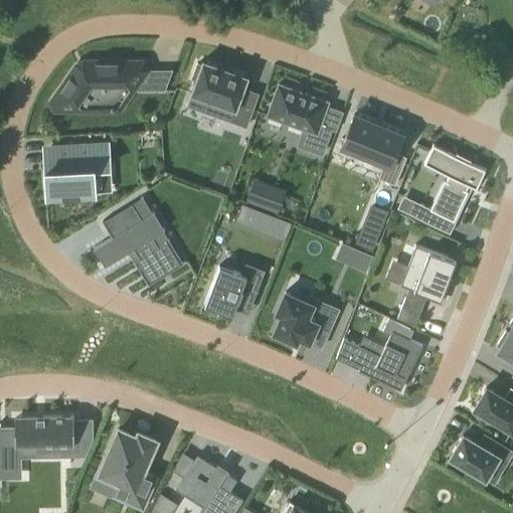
[(48,106),(54,115),(77,115),(80,111),(115,111),(115,93),(137,93),(144,93),(144,81),(151,71),(146,61),(84,61),(76,65),(48,106)]
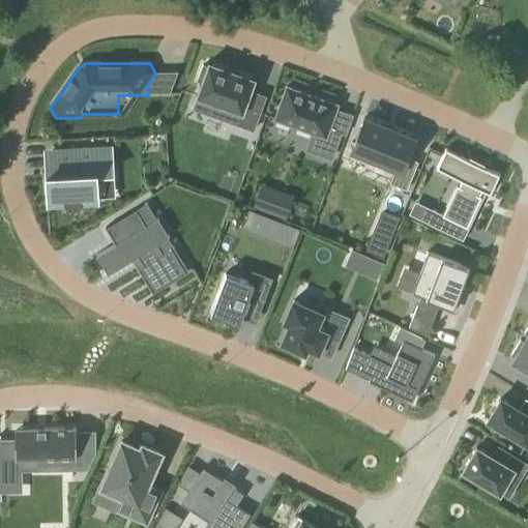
[(204,86),(200,98),(215,105),(211,117),(256,133),(268,99),(253,93),(257,82),(211,65),(210,69),(205,67),(200,84),(204,86)]
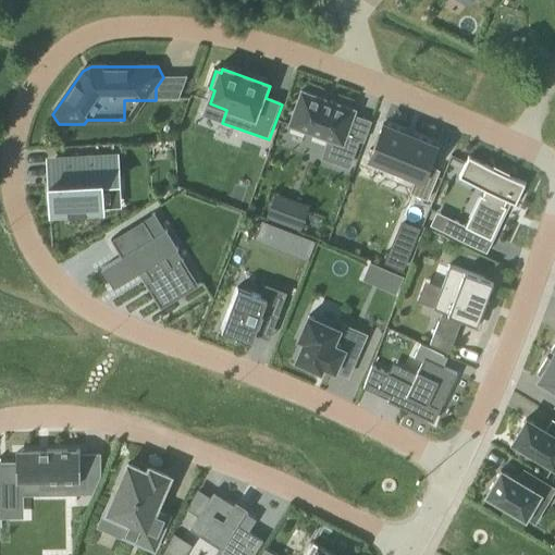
[(331,142),(329,148),(340,151),(335,163),(349,169),(359,143),(359,142),(347,137),(355,116),(356,112),(303,94),(291,127),(331,142)]
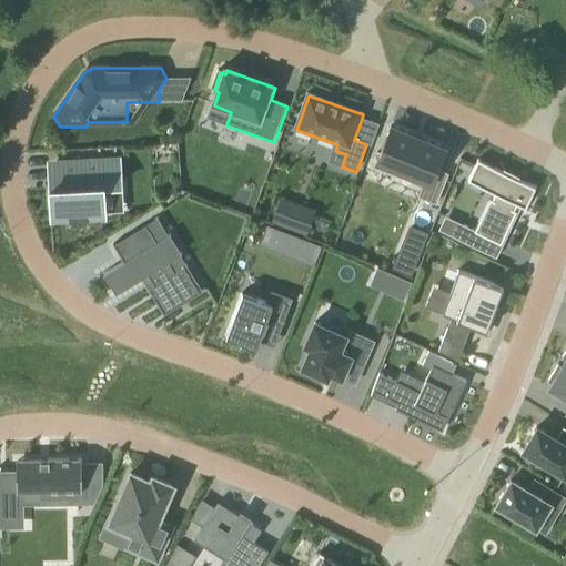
[(377,163),(426,181),(420,196),(438,203),(450,172),(437,168),(445,147),(390,127),(377,163)]
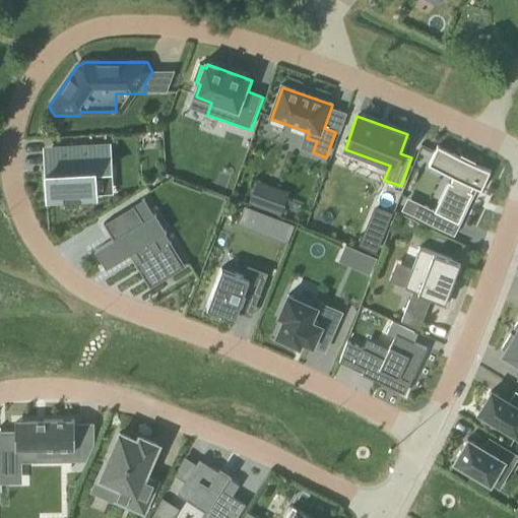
[(94,156),(93,147),(55,149),(56,166),(50,167),(51,174),(47,174),(49,202),(64,201),(65,209),(81,208),(81,200),(98,198),(95,179),(112,178),(111,155),(94,156)]
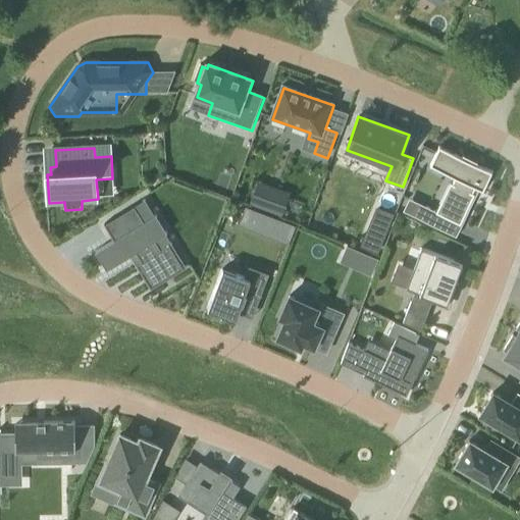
[(462,159),(440,149),(431,167),(456,179),(454,185),(451,184),(437,213),(428,209),(422,221),(439,229),(445,218),(462,226),(476,196),(473,195),(476,189),(484,193),(492,174),(477,166),(478,164),(464,156),(462,159)]
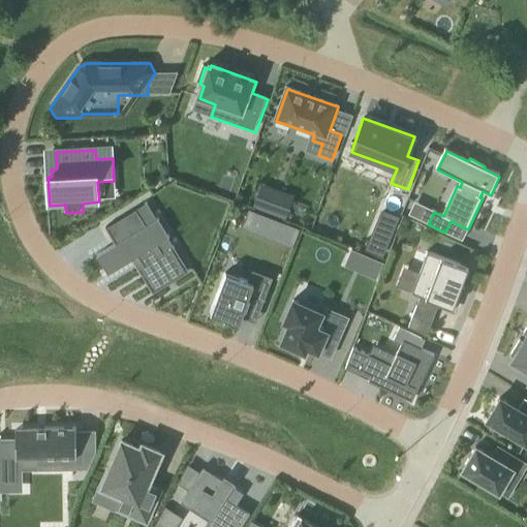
[(118,243),(102,253),(114,272),(136,257),(142,266),(136,270),(153,295),(188,271),(172,247),(163,252),(135,209),(107,227),(118,243)]
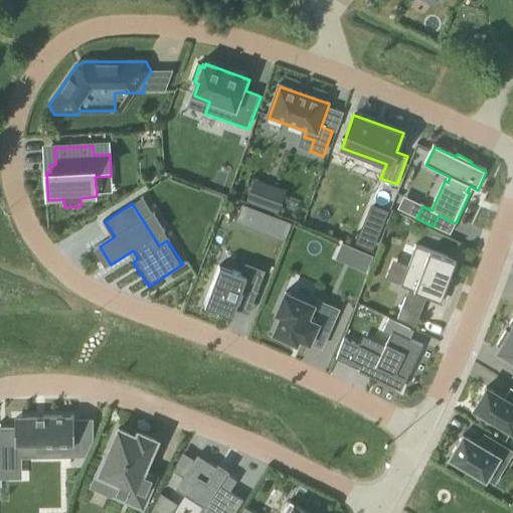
[(408,268),(401,286),(401,287),(431,298),(442,303),(449,284),(457,262),(416,246),(408,268)]
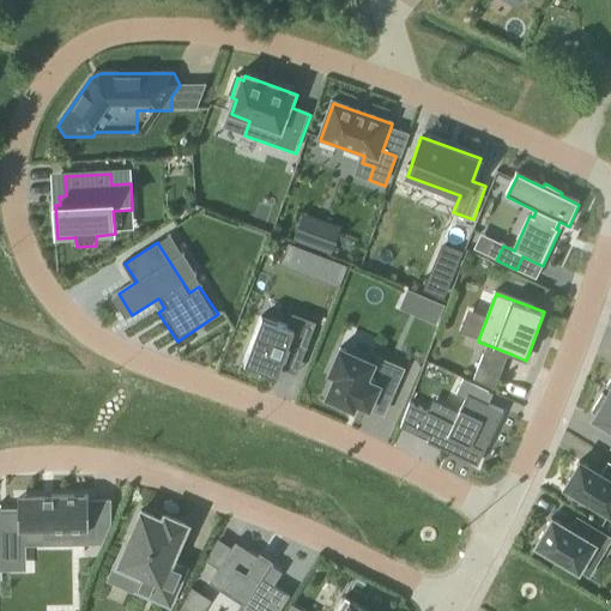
[(290,349),(306,356),(318,324),(294,315),(289,328),(262,319),(246,366),(278,379),(290,349)]
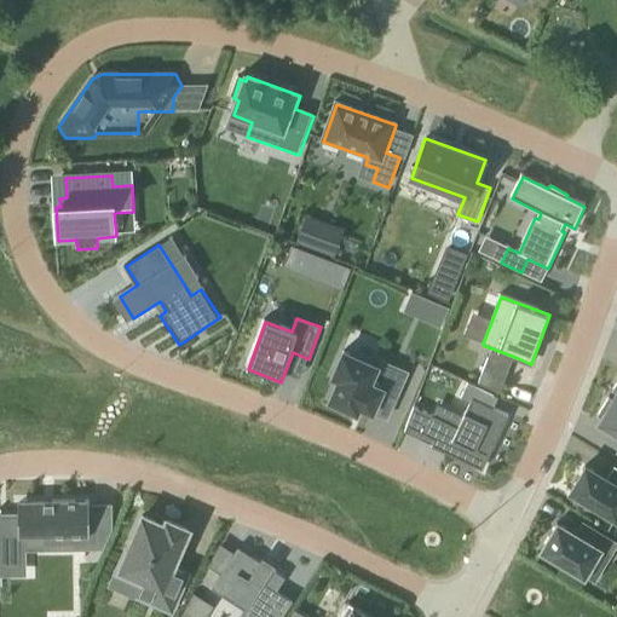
[(358,413),(355,410),(356,407),(373,414),(380,399),(395,405),(408,375),(378,362),(375,368),(345,353),(334,379),(340,381),(330,402),(357,414),(358,413)]
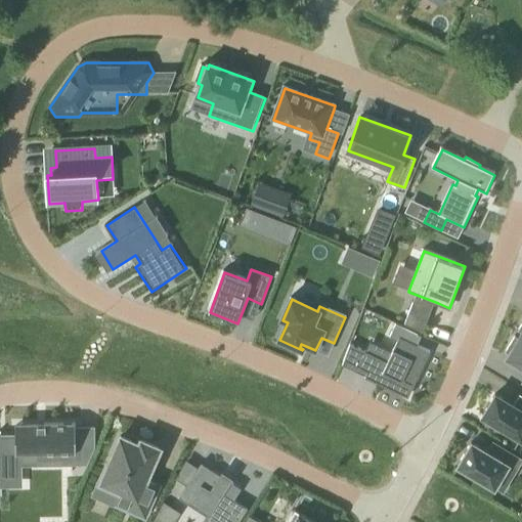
[(432,312),(414,305),(405,327),(424,335),(432,312)]
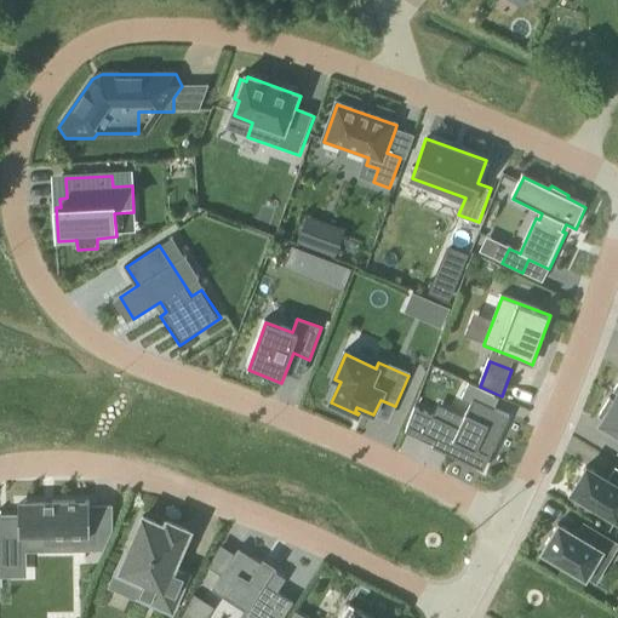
[(617,399),(614,402),(611,400),(600,418),(604,421),(600,425),(617,435),(617,399)]
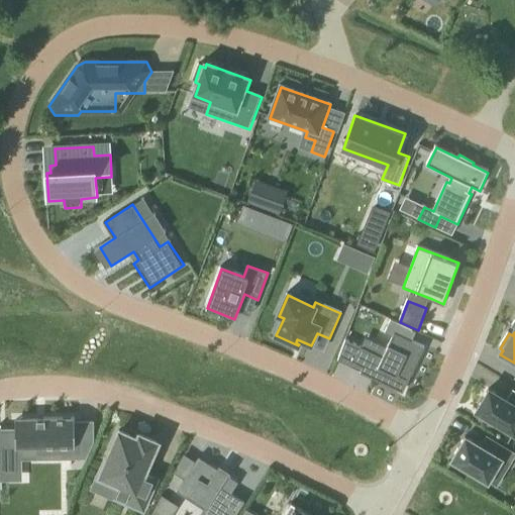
[(346,341),(340,357),(363,369),(361,374),(375,381),(376,378),(403,394),(409,375),(412,376),(425,348),(395,333),(383,358),(346,341)]
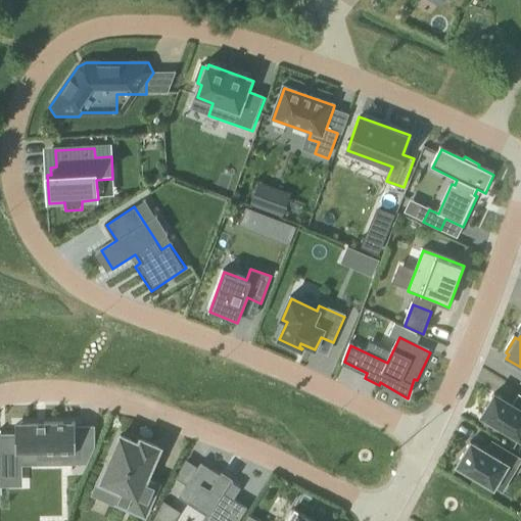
[(513,406),(495,395),(482,417),(486,419),(484,423),(500,432),(502,428),(520,438),(520,405),(518,409),(513,406)]
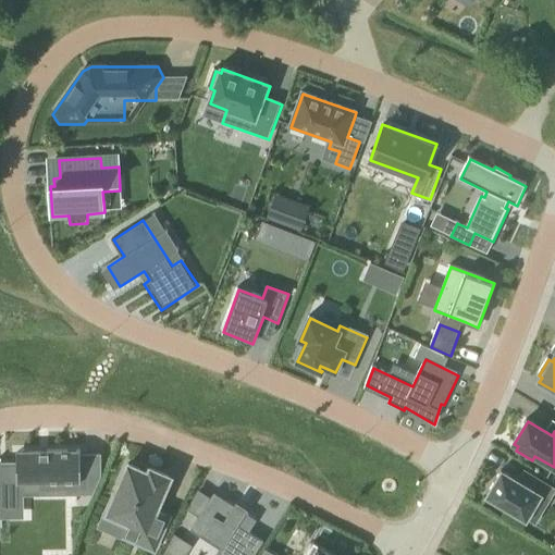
[(5,466),(7,508),(25,508),(25,482),(45,482),(46,492),(91,491),(91,456),(86,456),(86,452),(53,453),(53,454),(22,455),(22,466),(5,466)]
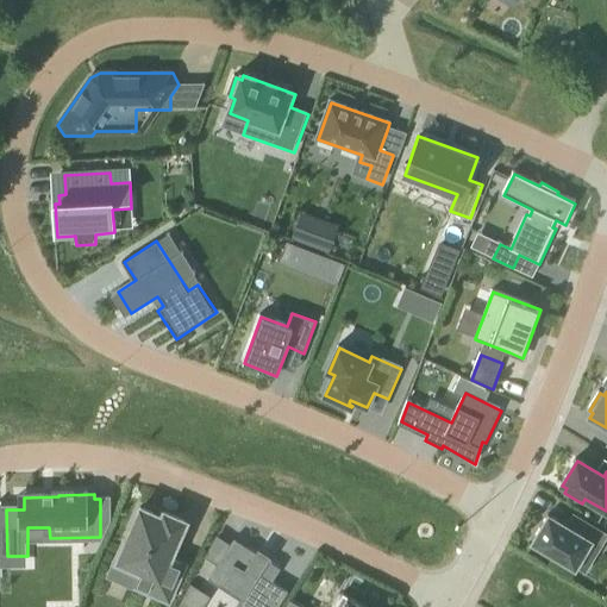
[(135,587),(169,602),(185,567),(170,561),(186,524),(166,514),(163,519),(142,509),(118,562),(142,573),(135,587)]
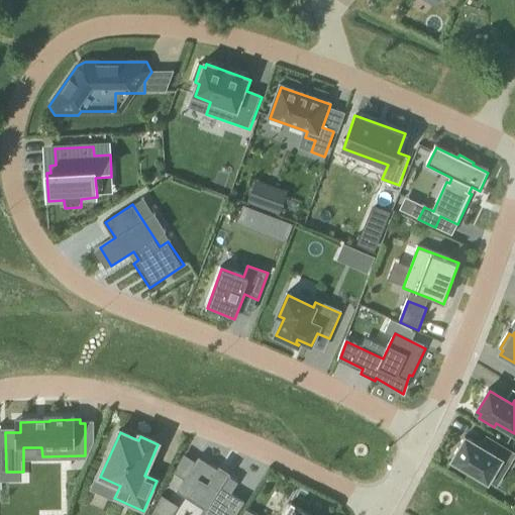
[(452,461),(493,486),(506,462),(511,466),(514,459),(514,453),(493,440),(487,450),(481,447),(466,438),(452,461)]
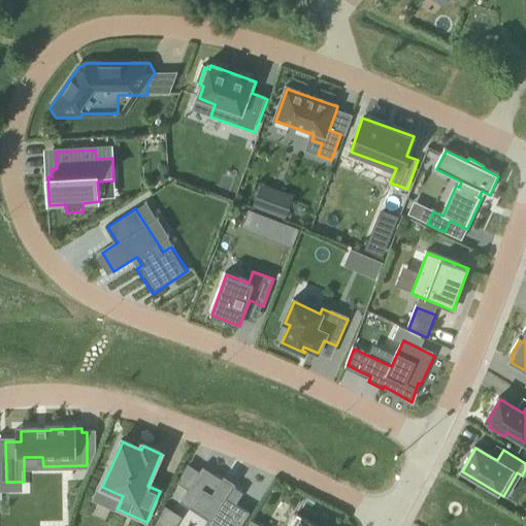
[(201,472),(181,503),(216,525),(242,525),(248,518),(234,510),(241,498),(201,472)]
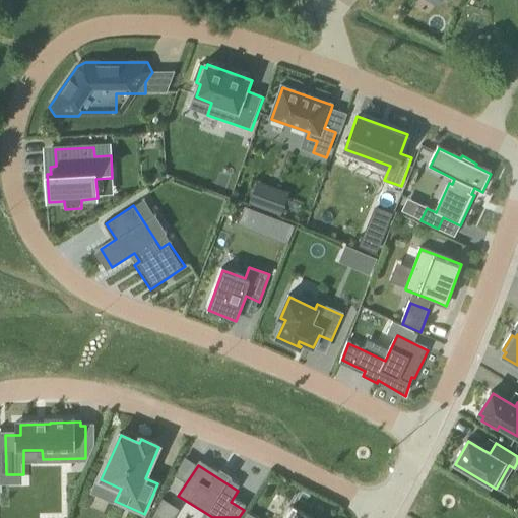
[(309,517),(294,509),(287,517),(309,517)]
